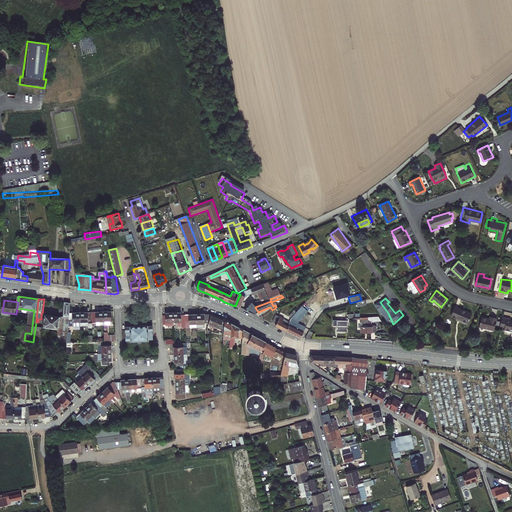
[(70,322),(71,312),(71,303),(66,302),(64,316),(59,318),(45,316),(44,328),(58,330),(58,336),(64,336),(64,344),(69,345),(70,322)]
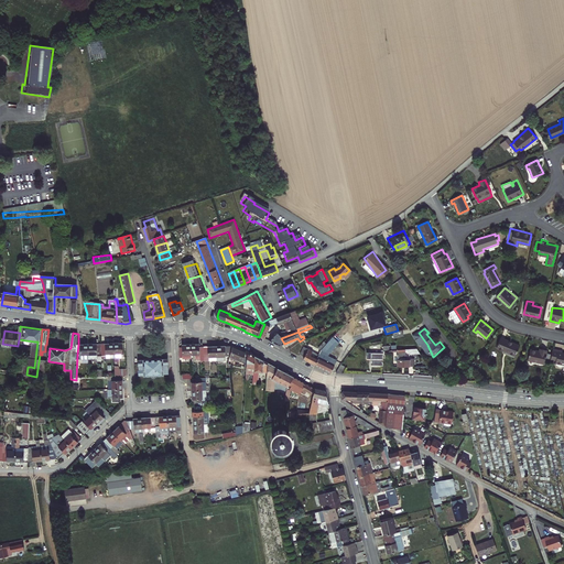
[(280,346),(284,344),(281,338),(278,333),(277,334),(272,343),(280,346)]
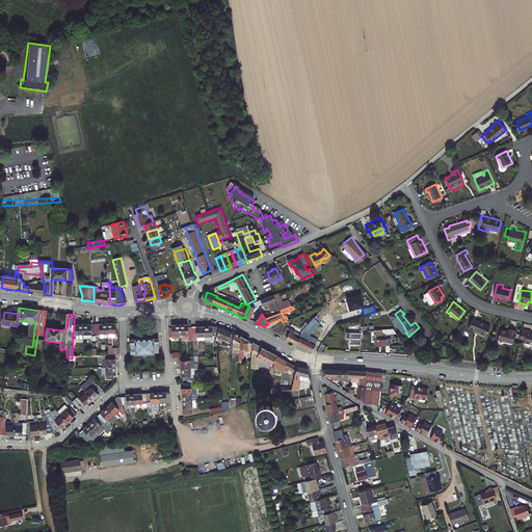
[(408,337),(403,325),(395,314),(390,319),(397,327),(399,326),(408,337)]
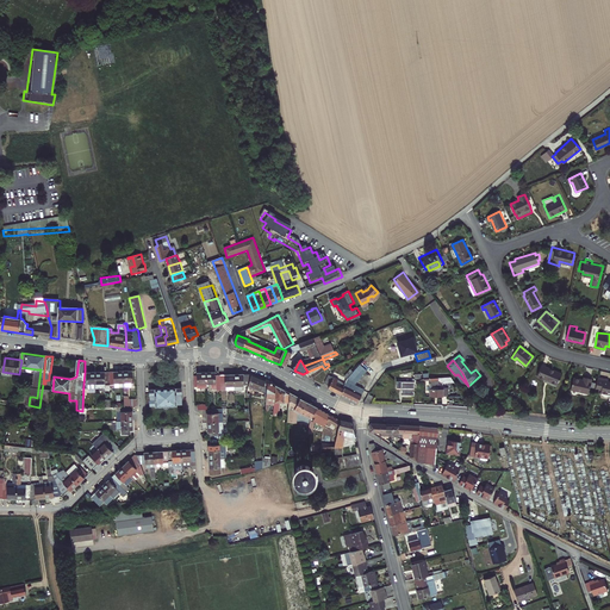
[(361,403),(367,391),(356,385),(358,383),(360,384),(369,369),(362,362),(353,373),(347,385),(348,386),(347,388),(343,394),(361,403)]
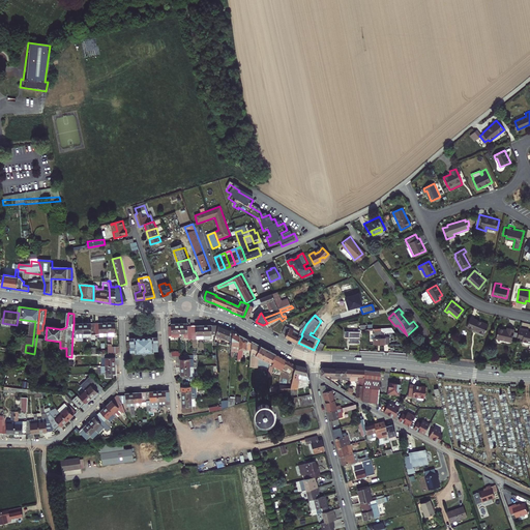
[(467,327),(484,334),(489,325),(471,317),(467,327)]
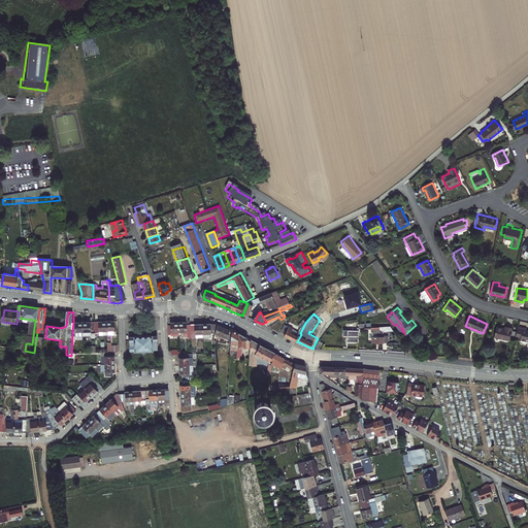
[(85,331),(97,331),(97,321),(84,322),(85,331)]
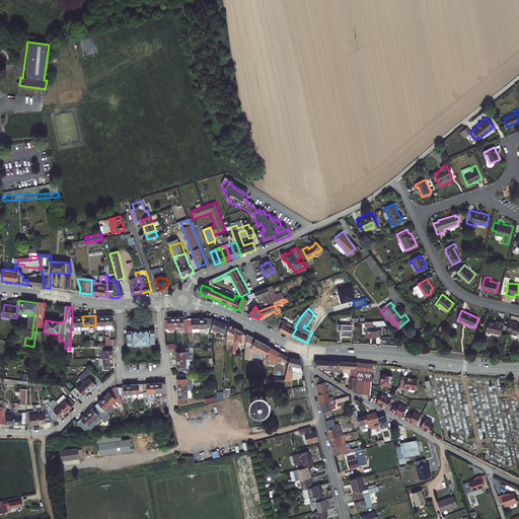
[(95,325),(106,324),(106,315),(95,315),(95,325)]
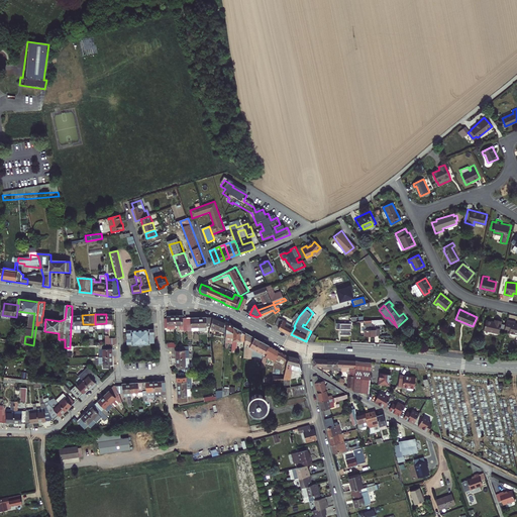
[(71,325),(83,324),(82,315),(72,315),(71,325)]
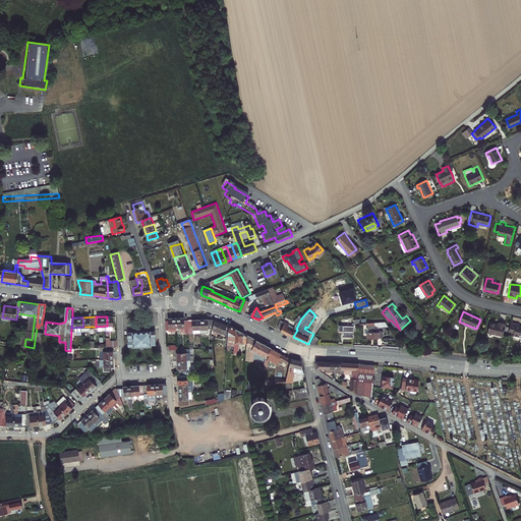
[(186,334),(190,333),(189,321),(186,321),(186,317),(178,319),(178,328),(182,328),(182,332),(186,332),(186,334)]
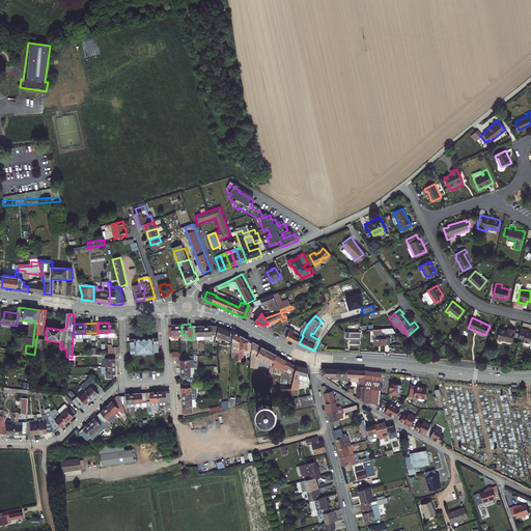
[(194,339),(205,339),(204,327),(193,327),(194,339)]
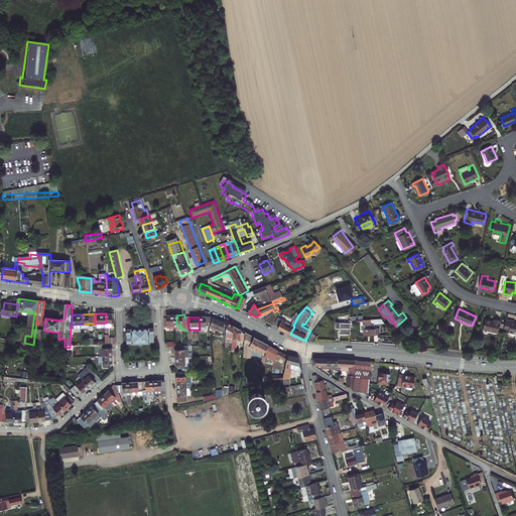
[(212,329),(212,328),(216,317),(215,317),(199,317),(200,330),(212,329)]
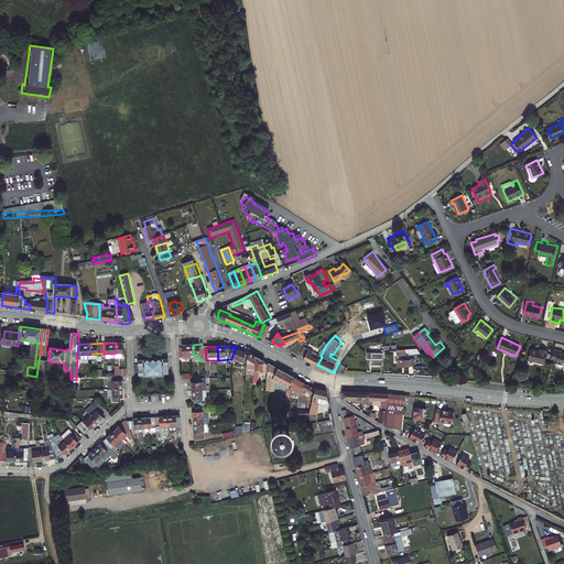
[(246,368),(248,368),(249,354),(239,349),(236,347),(231,358),(246,365),(246,368)]
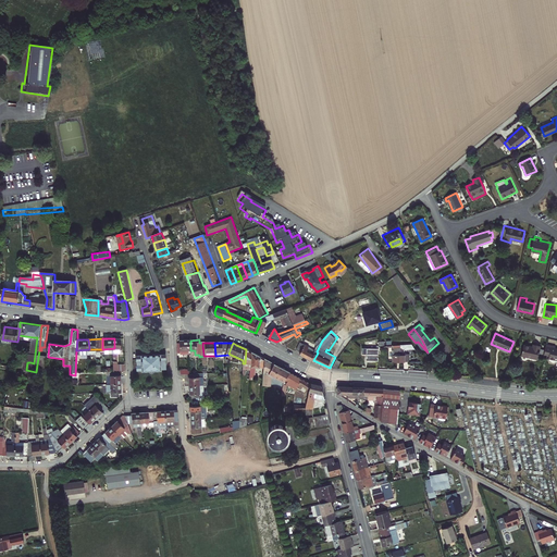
[(520,356),(536,360),(540,345),(533,343),(532,346),(523,344),(520,356)]
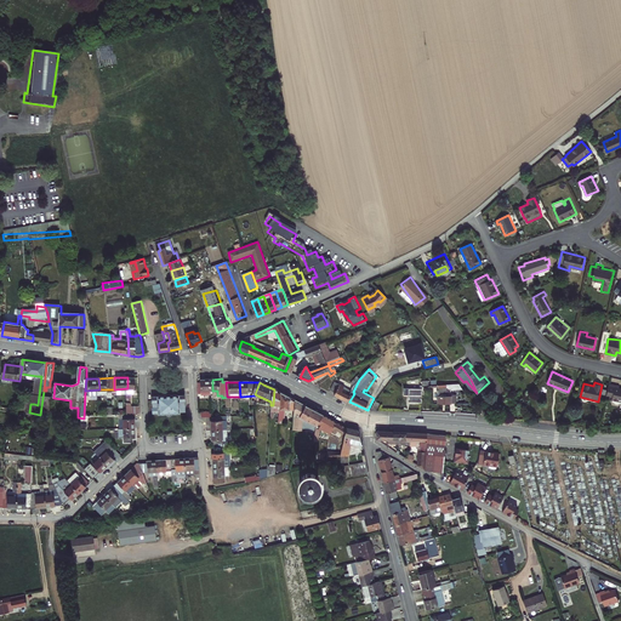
[(353,396),(346,393),(347,388),(337,383),(334,392),(339,394),(337,396),(349,402),(353,396)]
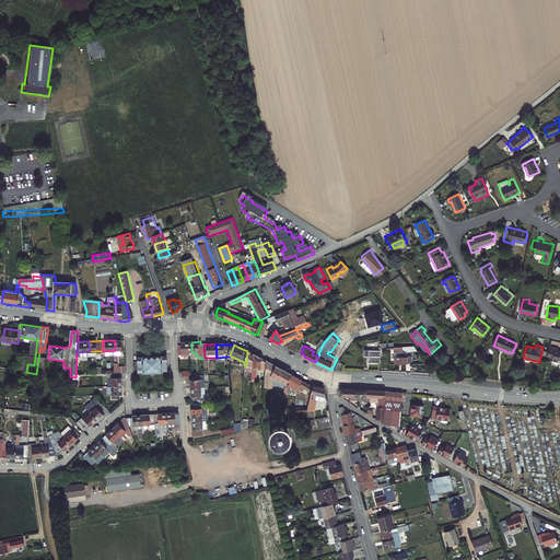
[(559,350),(558,350),(559,348),(550,346),(547,358),(552,359),(551,360),(559,361),(559,350)]
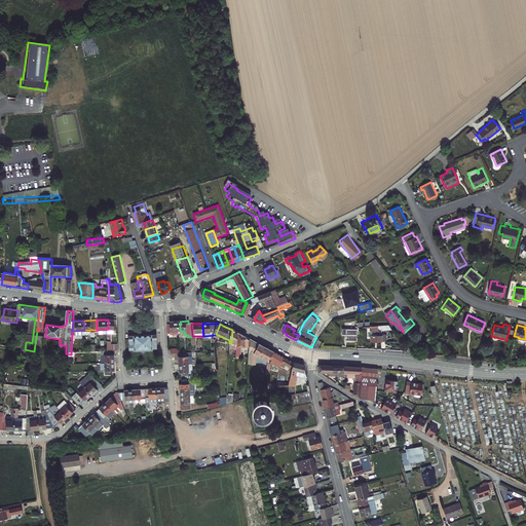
[(345,339),(357,339),(357,328),(342,328),(342,334),(345,334),(345,339)]
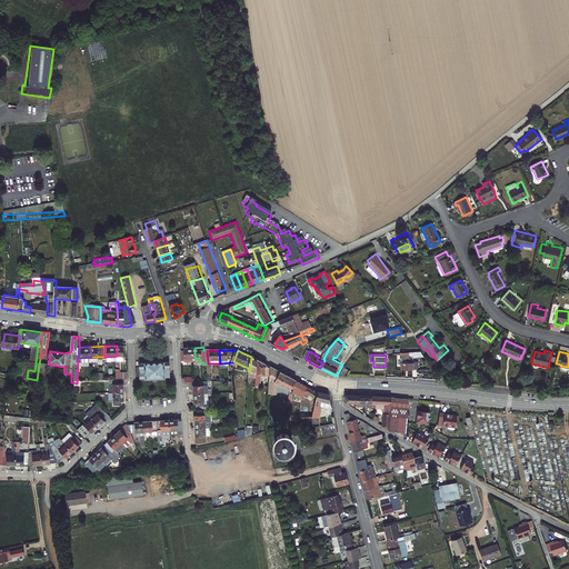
[(257,369),(259,369),(259,360),(251,357),(250,371),(250,378),(252,378),(252,372),(257,372),(257,369)]
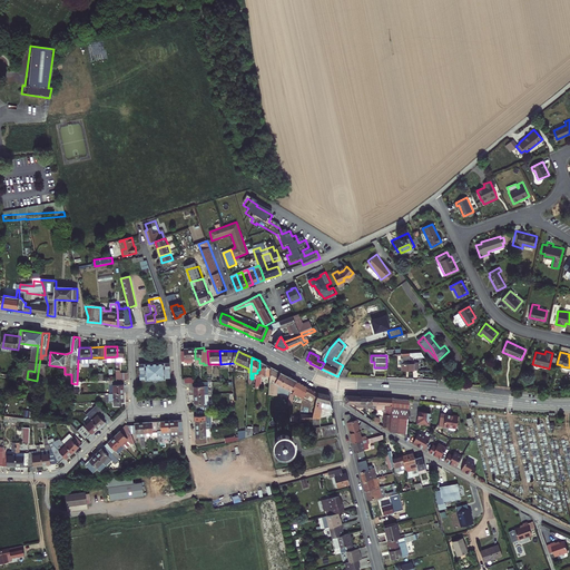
[(165,377),(169,377),(168,362),(165,362),(165,361),(143,362),(144,363),(138,363),(139,379),(145,379),(145,380),(151,379),(151,381),(154,382),(157,381),(159,380),(158,379),(165,379),(165,377)]
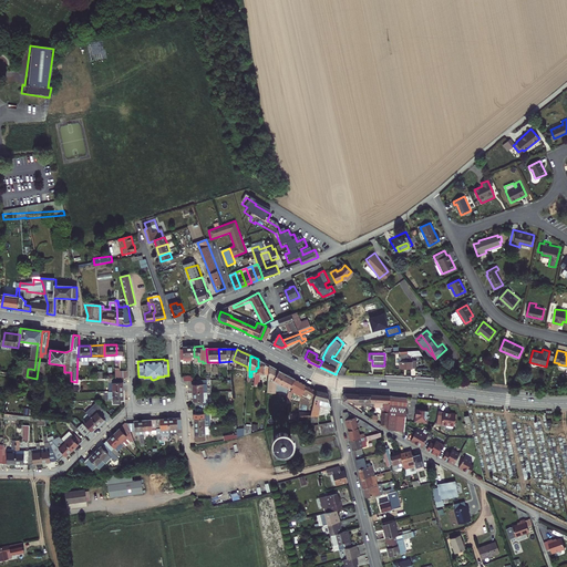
[(271,375),(272,366),(258,359),(258,368),(256,383),(261,383),(263,375),(271,375)]
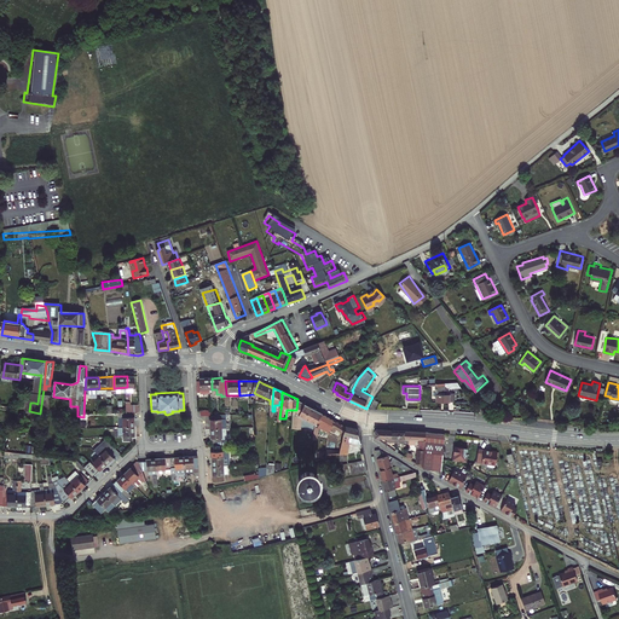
[(139,405),(136,405),(134,395),(128,395),(128,412),(134,411),(139,411),(139,405)]
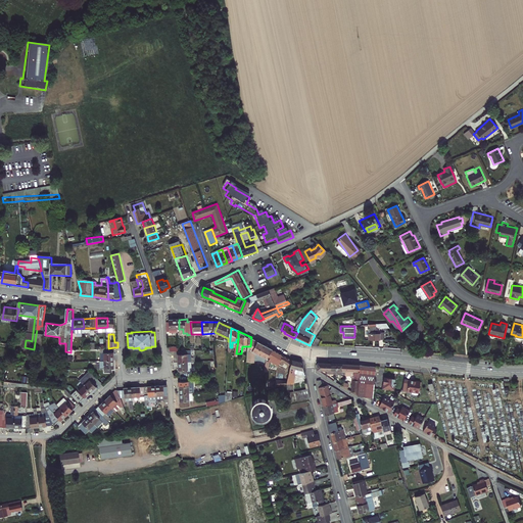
[(34,349),(42,349),(43,338),(42,337),(42,336),(36,335),(34,349)]
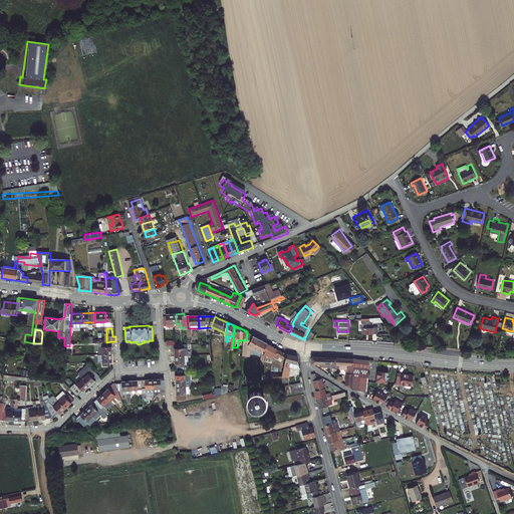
[(307,339),(312,339),(316,332),(312,330),(310,332),(307,339)]
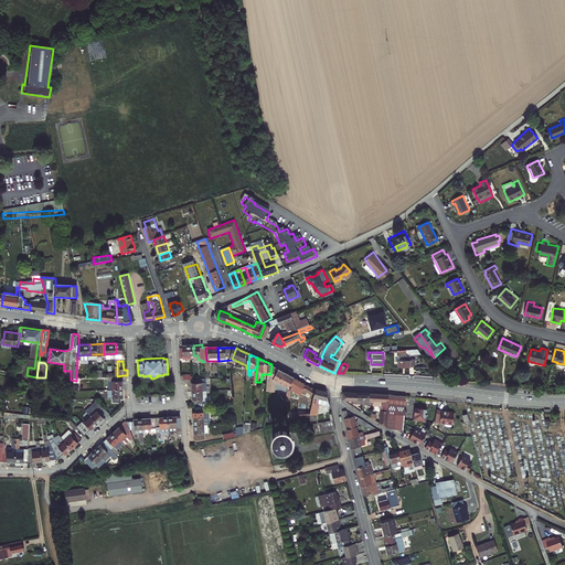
[(281,383),(280,382),(285,372),(272,364),(270,374),(268,392),(275,392),(276,384),(281,383)]
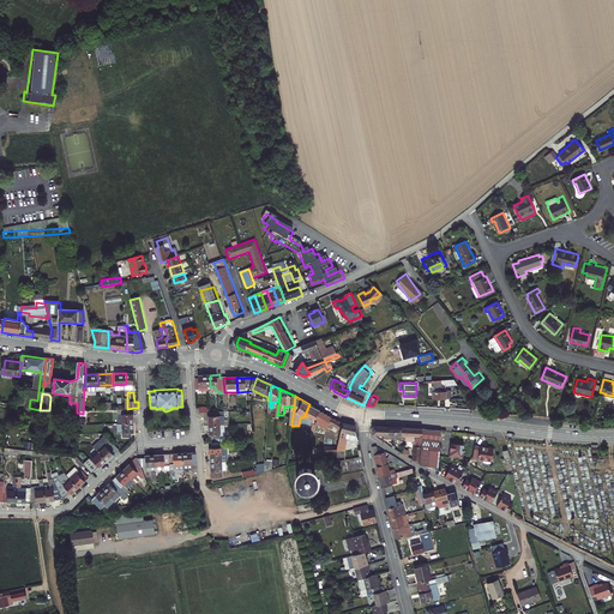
[(317,421),(318,419),(321,410),(309,404),(305,415),(306,416),(317,421)]
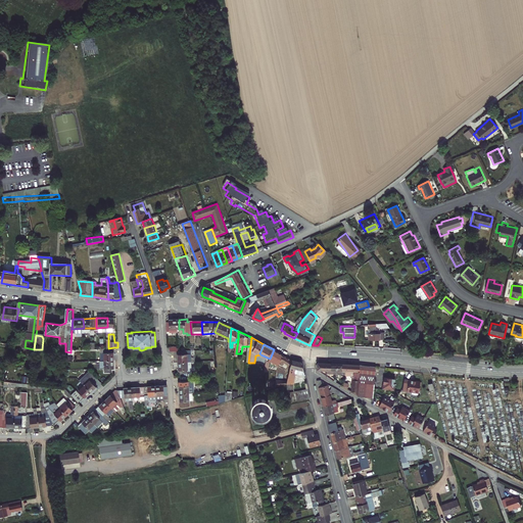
[(105,361),(114,360),(113,347),(108,348),(104,348),(105,361)]
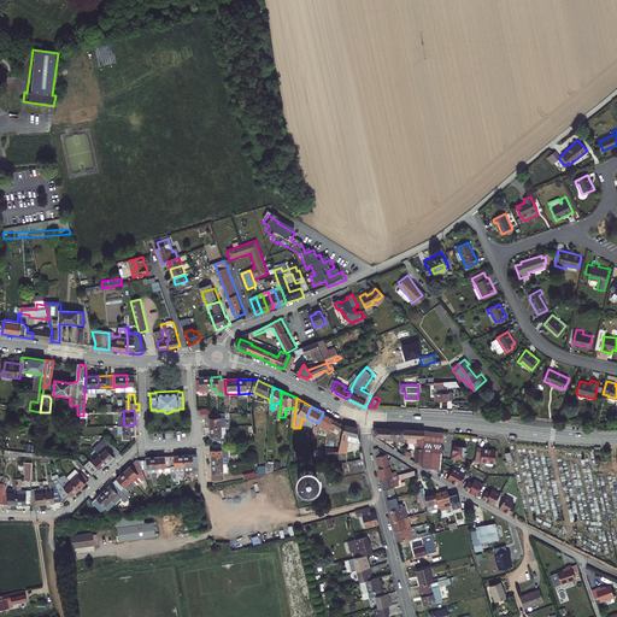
[(319,421),(330,427),(335,418),(334,417),(323,412),(319,421)]
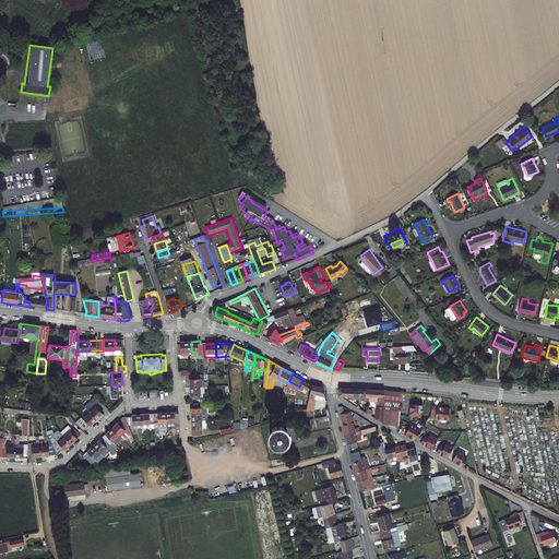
[(193,387),(203,387),(203,375),(193,375),(193,379),(192,379),(193,387)]
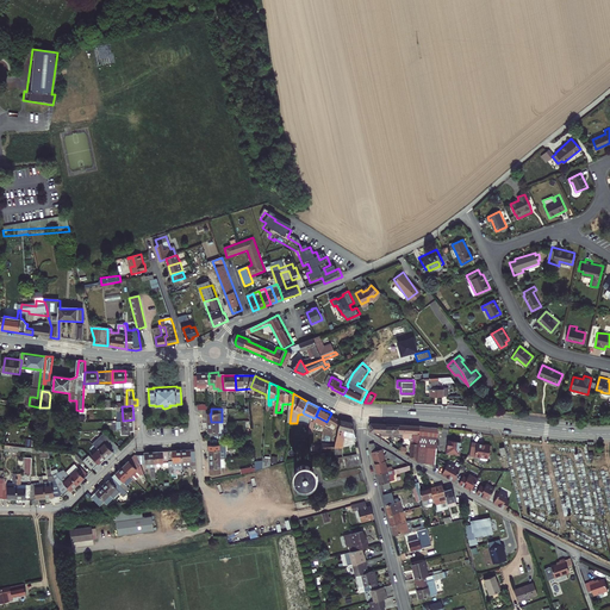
[(338,431),(342,418),(331,414),(327,422),(330,423),(331,421),(337,423),(336,429),(337,429),(336,431),(338,431)]
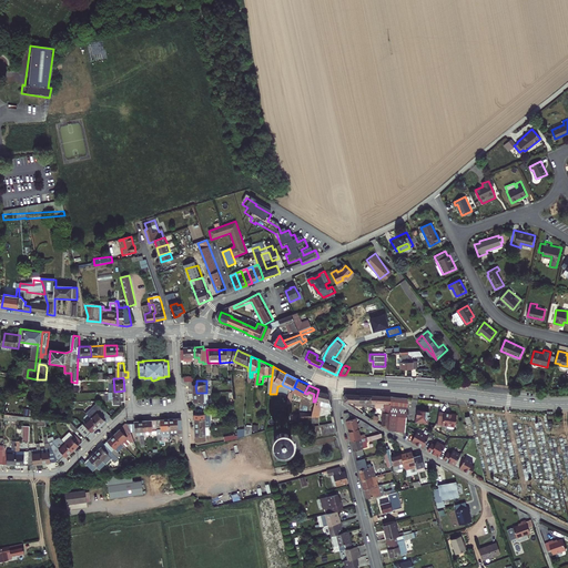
[(316,416),(320,405),(321,399),(330,403),(327,393),(318,389),(315,402),(312,415),(316,416)]
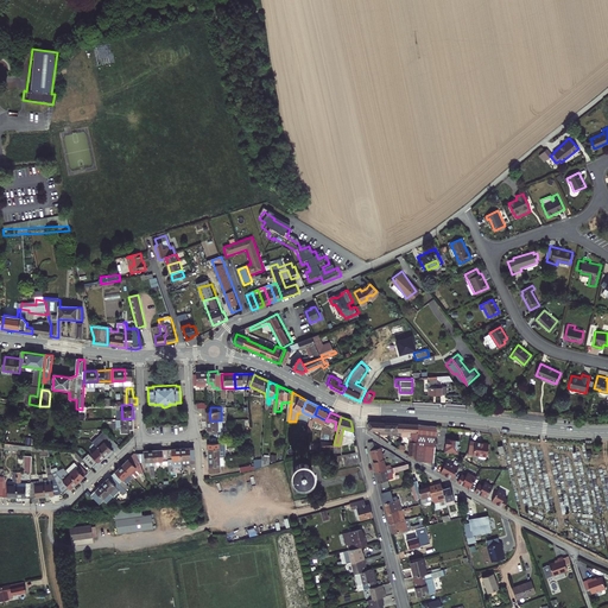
[(131,428),(133,428),(133,418),(122,419),(122,432),(131,432),(131,428)]
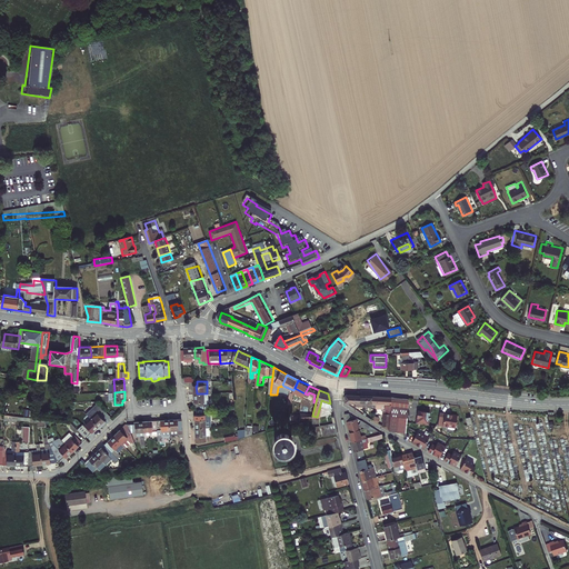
[(211,399),(208,399),(207,393),(197,393),(197,406),(211,406),(211,399)]
